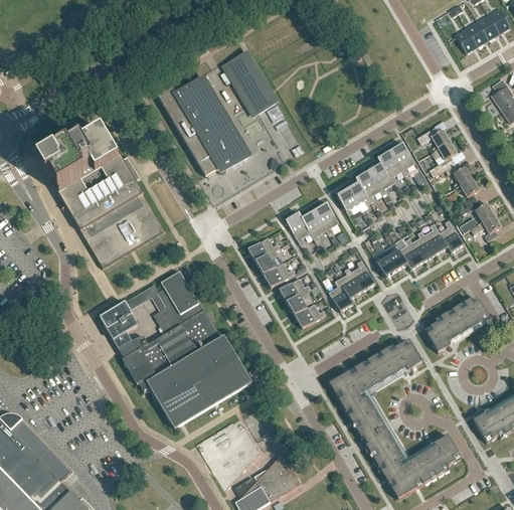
[(458,4),(453,7),(457,12),(462,9),(458,4)]
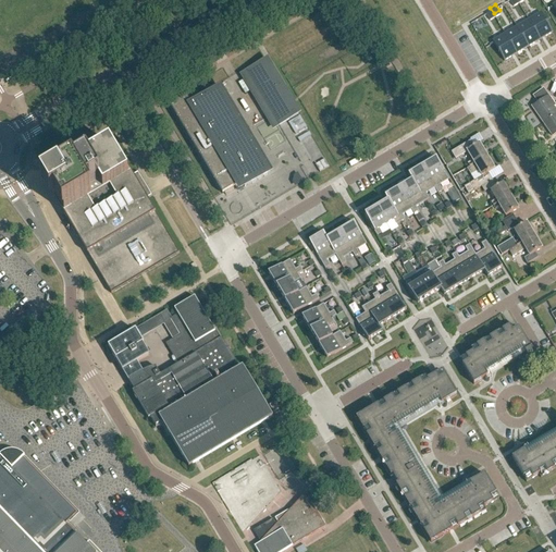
[(490,8),(485,10),(489,16),(494,13),(490,8)]
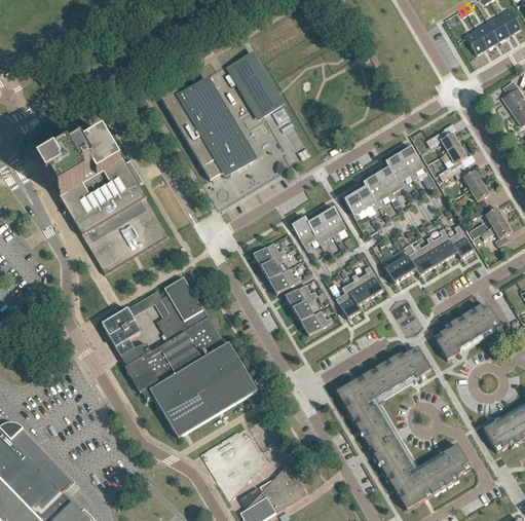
[(510,7),(498,14),(510,33),(521,27),(510,7)]
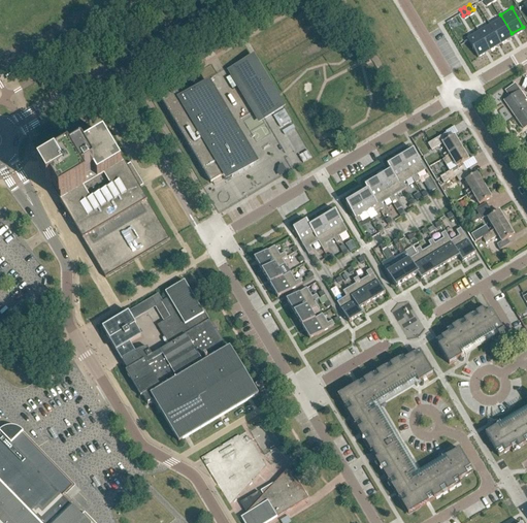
[(500,14),(489,21),(500,40),(512,33),(500,14)]
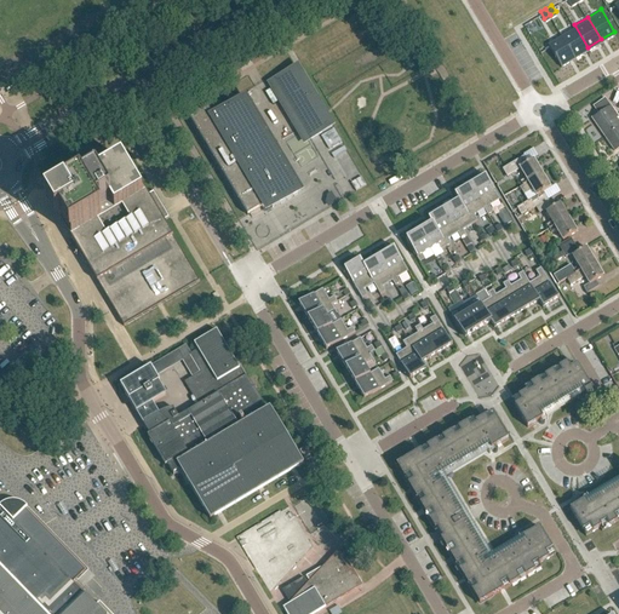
[(574,24),(561,33),(573,55),(588,47),(574,24)]
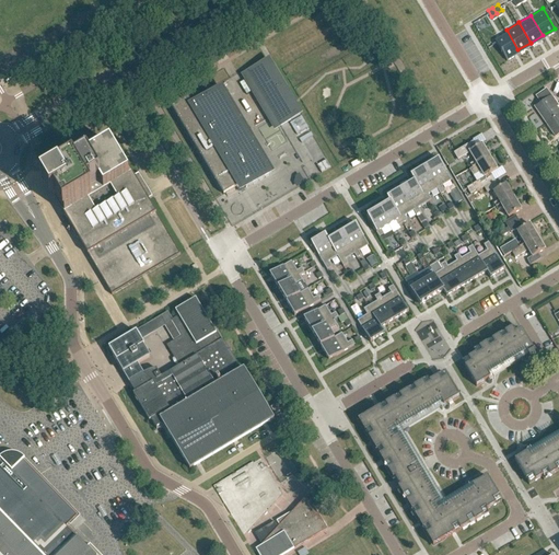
[(507,30),(495,36),(505,57),(517,49),(507,30)]
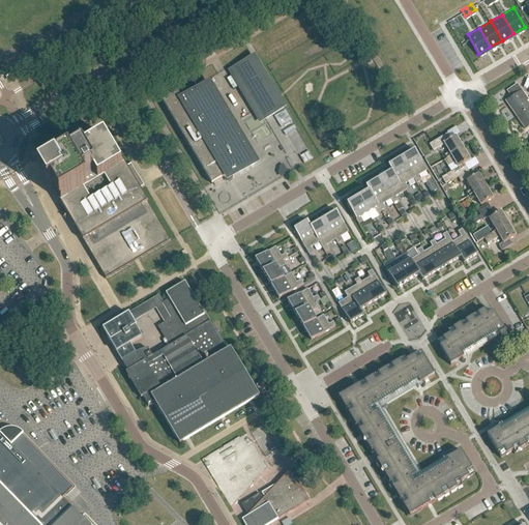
[(252,52),(233,63),(264,115),(283,105),(252,52)]
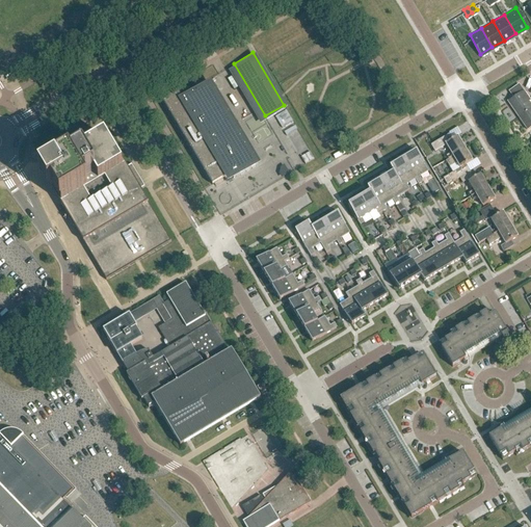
[(420,85),(430,78),(427,73),(416,80),(420,85)]
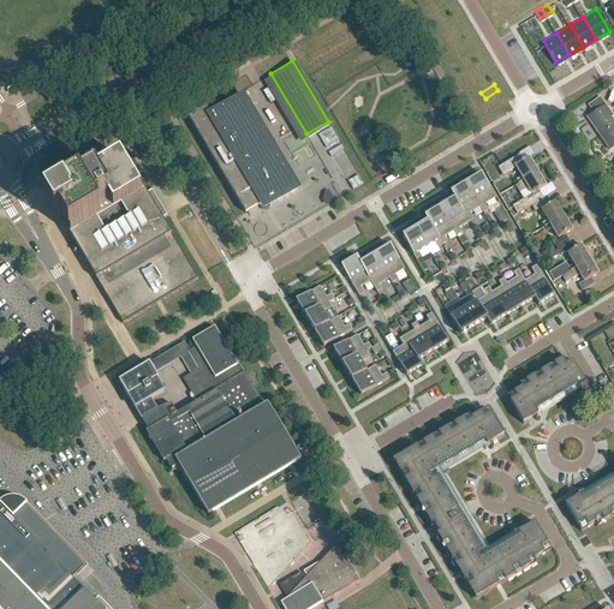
[(269,202),(297,185),(240,91),(209,109),(204,101),(188,112),(245,208),(260,199),(262,204),(268,201),(269,202)]
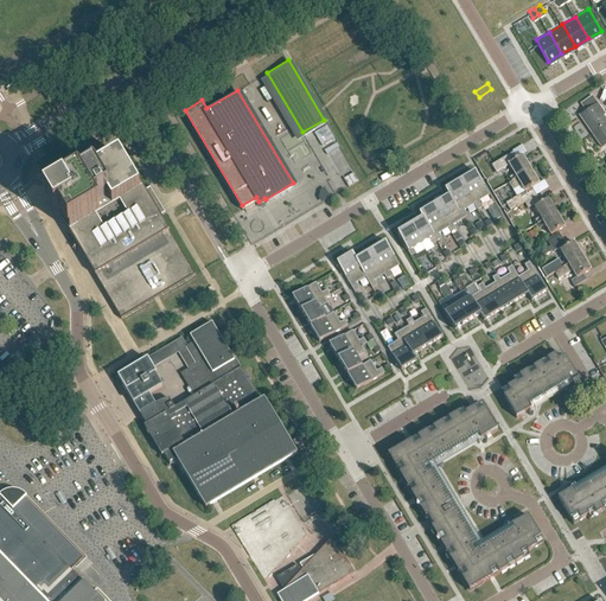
[(579,113),(591,130),(605,119),(605,116),(603,112),(604,110),(591,93),(579,101),(585,108),(579,113)]
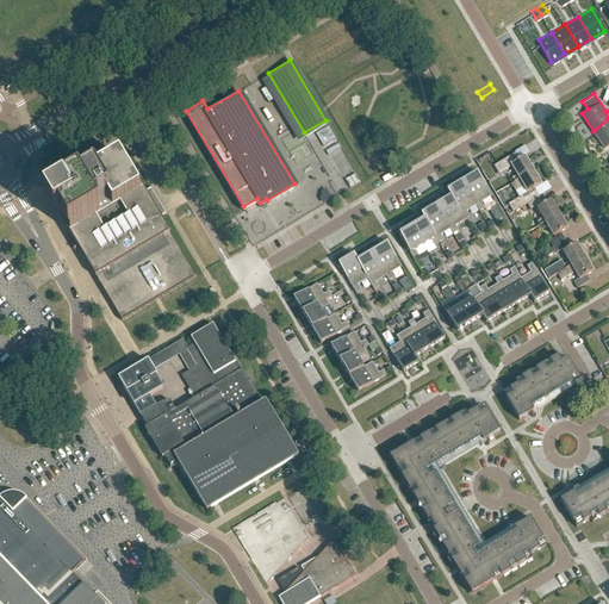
[(608,119),(594,131),(603,144),(608,139),(608,119)]
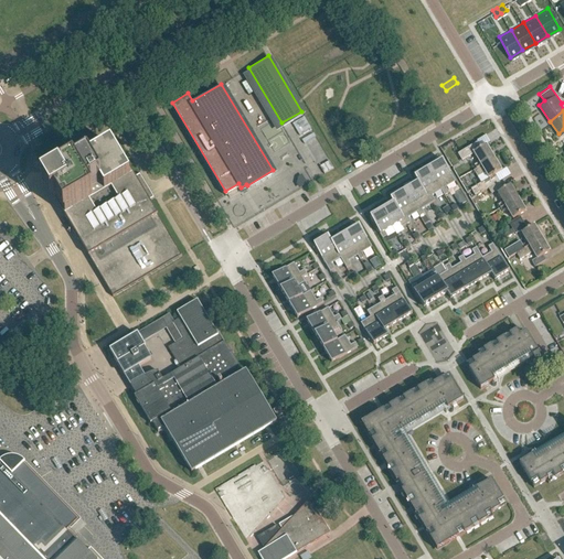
[(300,136),(312,128),(302,113),(291,119),(300,136)]
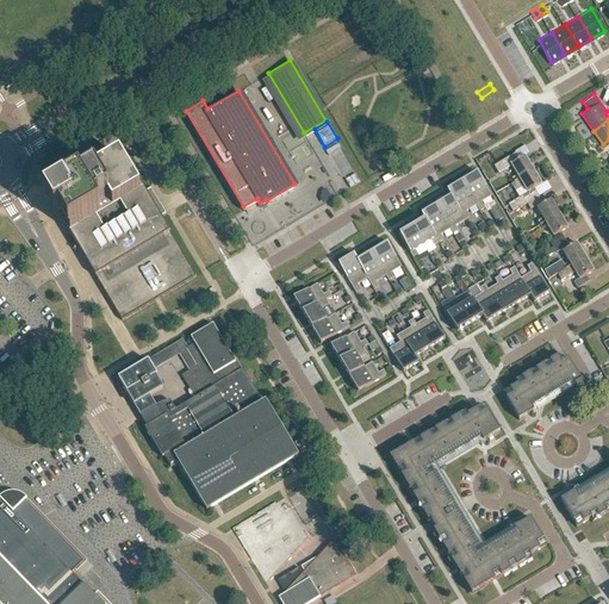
[(122,149),(48,193),(120,316),(196,272),(160,212),(165,210),(150,184),(145,187),(122,149)]
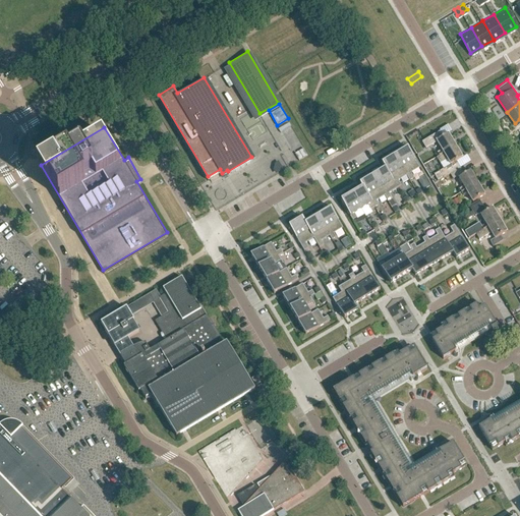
[(436,148),(438,152),(454,141),(447,130),(442,132),(439,127),(420,137),(424,144),(436,137),(441,146),(436,148)]
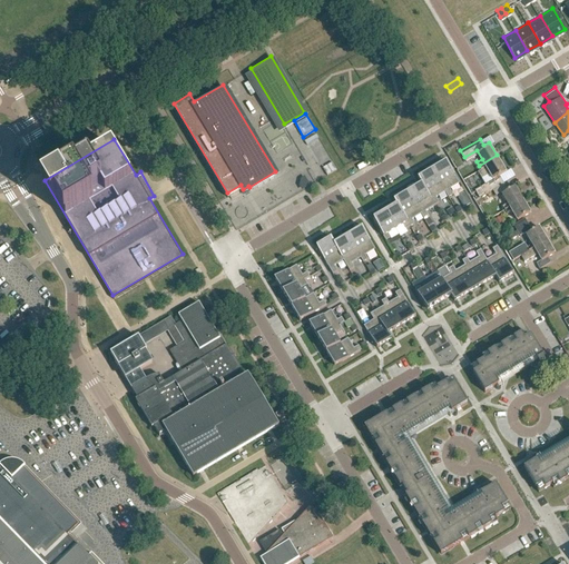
[(504,167),(497,155),(479,166),(481,169),(486,166),(491,175),(504,167)]
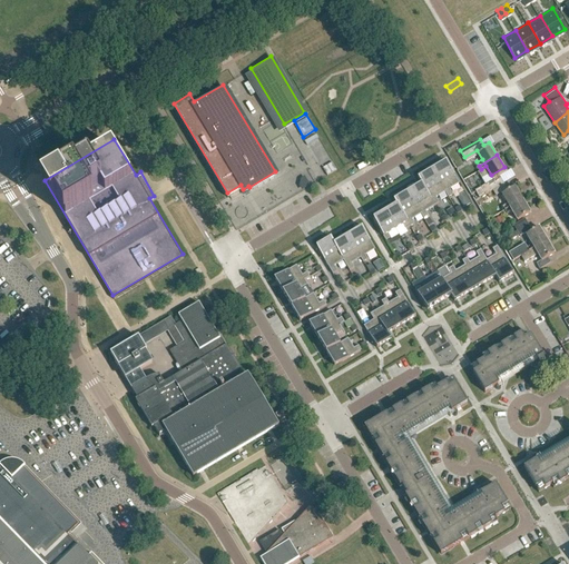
[(452,190),(449,185),(458,178),(444,157),(431,165),(444,187),(443,188),(447,194),(452,190)]
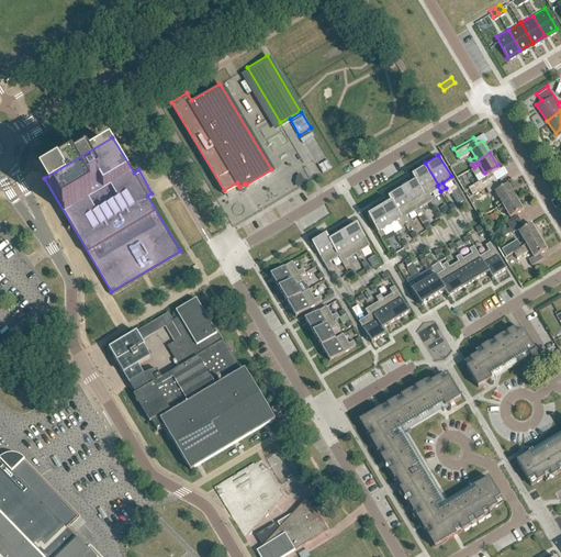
[(322,169),(331,164),(326,156),(317,162),(322,169)]
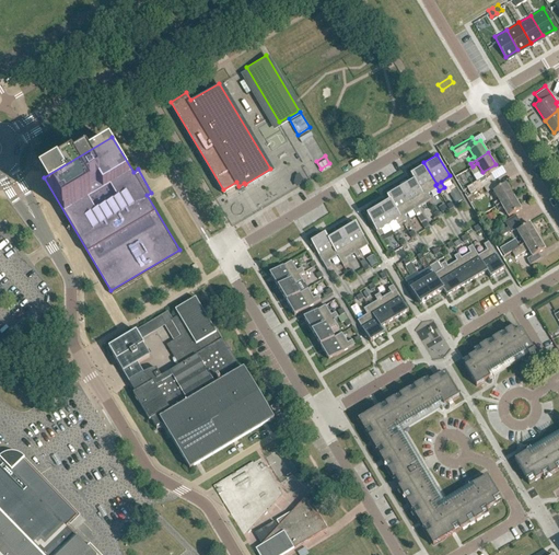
[(414,176),(427,198),(430,195),(427,189),(435,185),(437,184),(423,162),(409,171),(412,176),(414,176)]
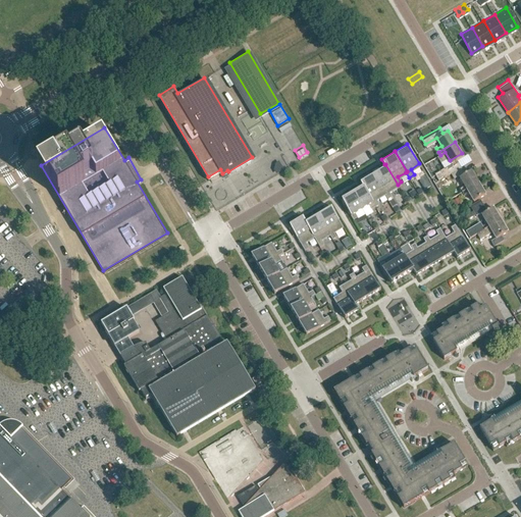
[(450,170),(460,164),(457,159),(448,165),(446,163),(438,167),(443,174),(450,170)]
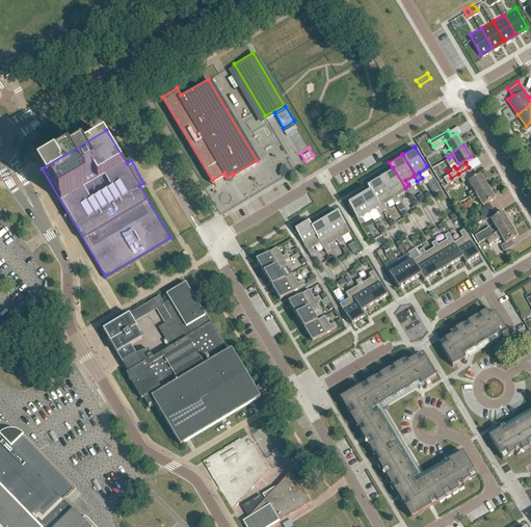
[(392,196),(394,200),(398,198),(396,193),(405,188),(393,167),(392,167),(379,175),(392,195),(392,196)]
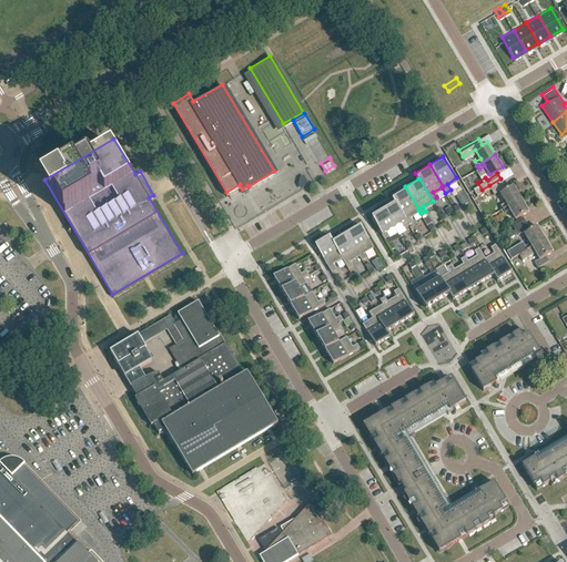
[(504,183),(500,179),(489,185),(493,190),(504,183)]
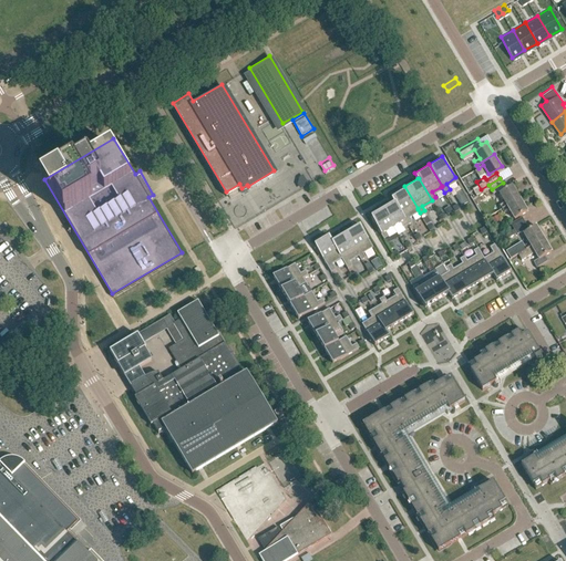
[(476,182),(472,185),(476,191),(481,188),(476,182)]
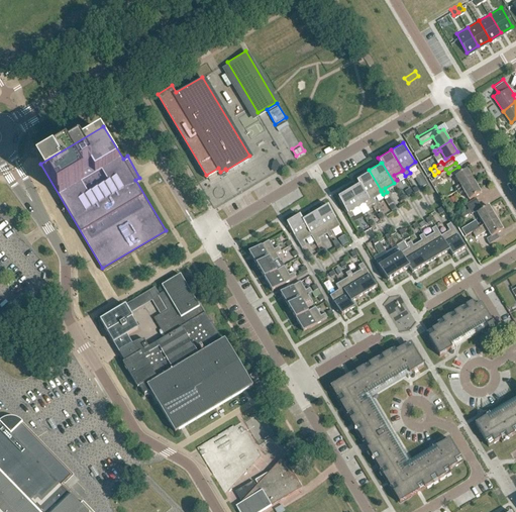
[(454,183),(456,187),(473,177),(466,166),(454,172),(459,181),(454,183)]
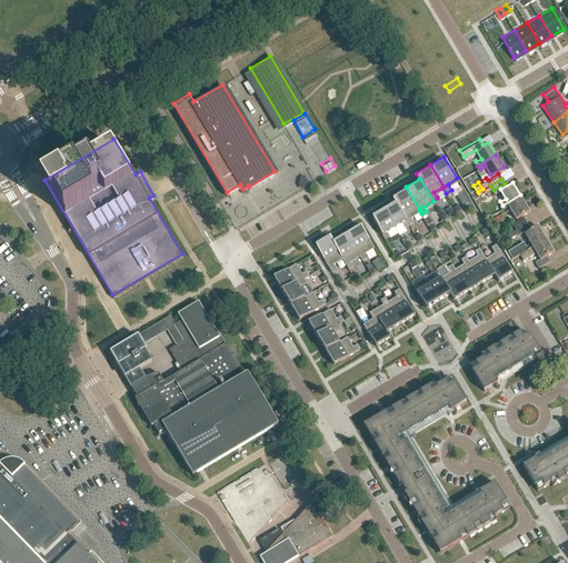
[(396,201),(408,222),(412,219),(410,214),(419,210),(419,209),(406,187),(392,195),(395,201),(396,201)]
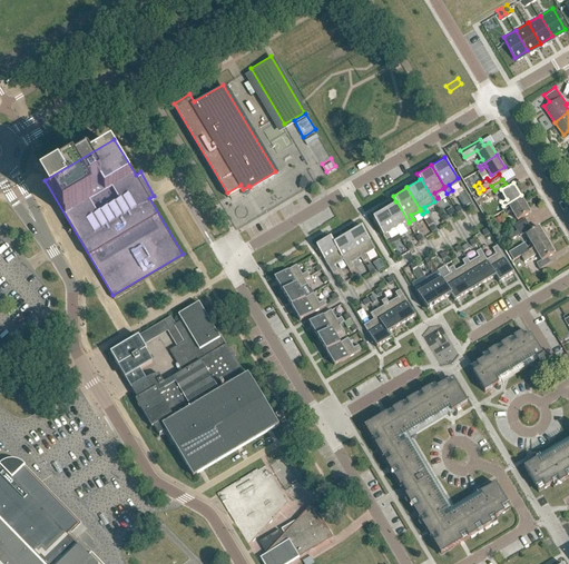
[(457,191),(463,203),(469,199),(462,188),(457,191)]
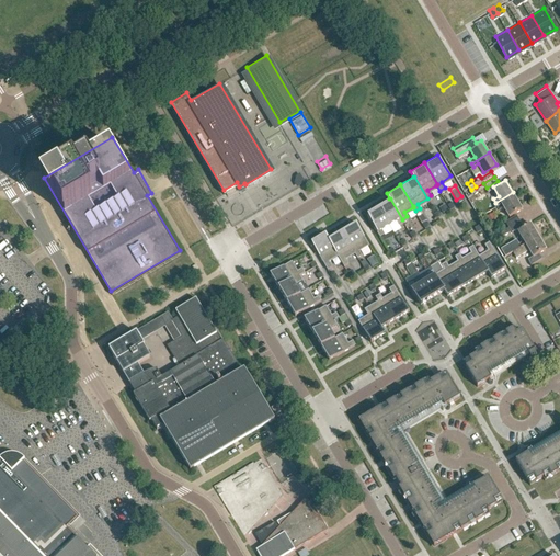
[(521,205),(513,192),(495,203),(498,206),(502,203),(507,213),(521,205)]
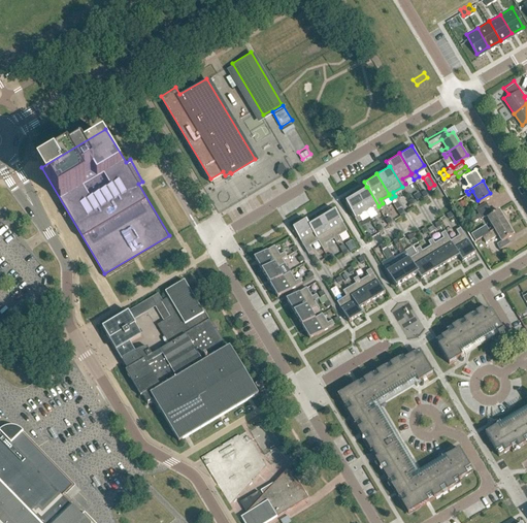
[(372,204),(374,208),(379,206),(367,187),(366,187),(356,193),(365,208),(372,204)]
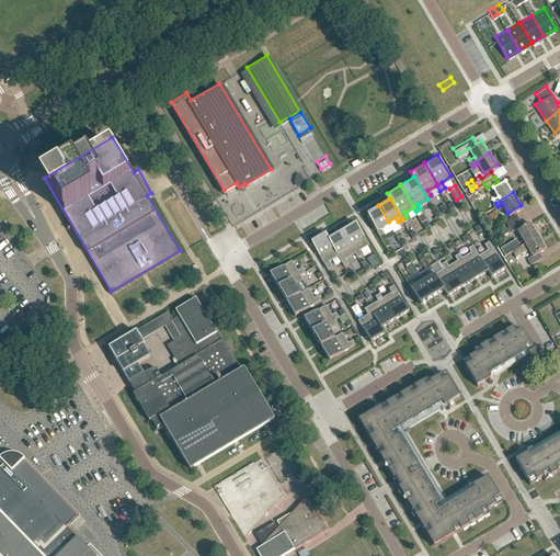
[(366,213),(378,234),(384,230),(380,226),(388,222),(378,205),(366,213)]
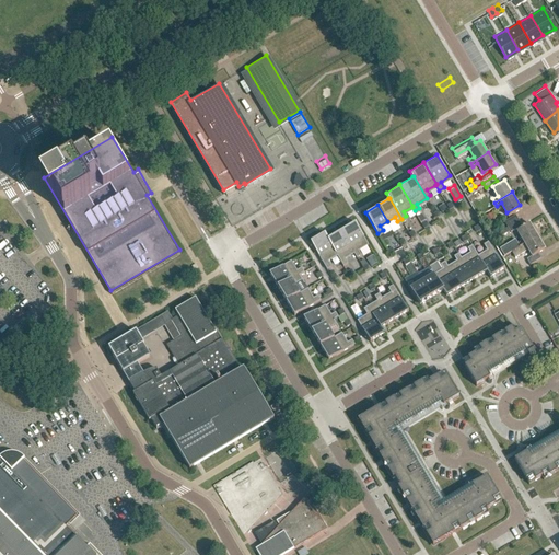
[(514,210),(503,217),(507,222),(517,216),(514,210)]
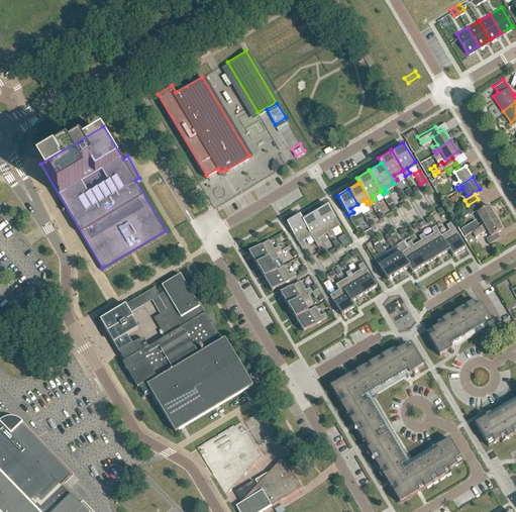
[(481,204),(478,199),(468,205),(470,209),(471,210),(481,204)]
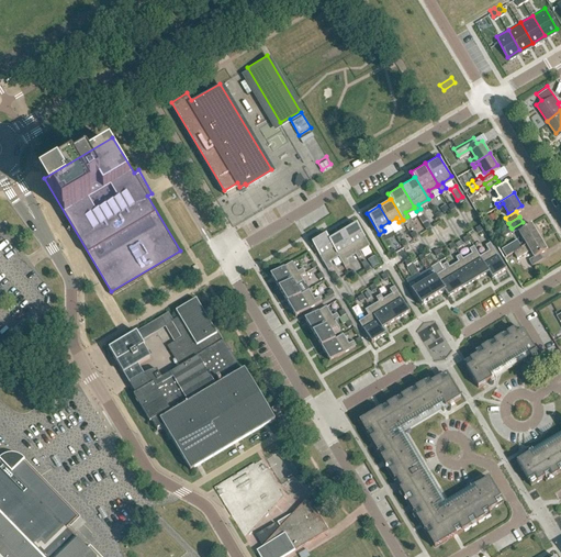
[(355,251),(357,255),(361,252),(359,247),(369,242),(356,220),(341,229),(355,251)]
